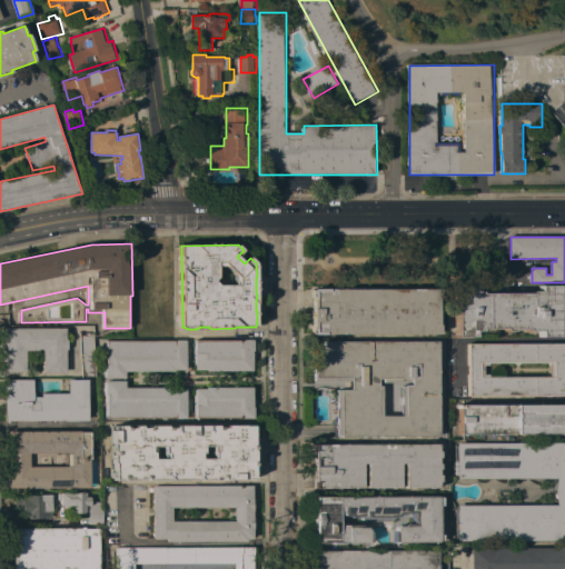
[(483,331),(476,331),(476,337),(458,338),(457,287),(476,287),(476,291),(483,291),(483,293),(533,293),(533,291),(541,291),(541,286),(562,286),(562,300),(564,300),(564,322),(563,322),(563,337),(541,337),(541,331),(528,331),(528,329),(515,329),(515,331),(506,331),(506,329),(483,329),(483,331)]
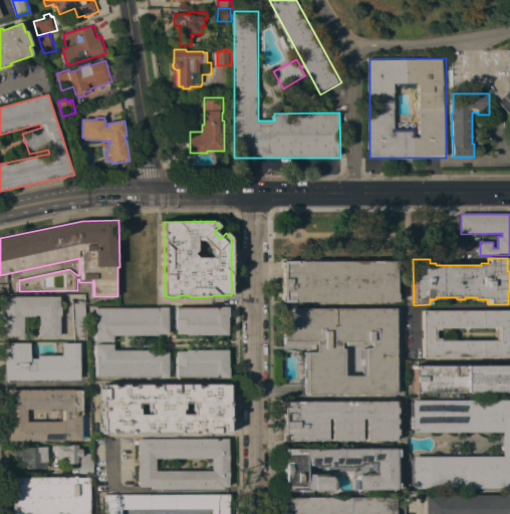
[(398,261),(398,269),(397,269),(397,294),(399,294),(399,301),(295,301),(295,302),(284,302),(284,291),(283,291),(283,278),(284,278),(284,261),(398,261)]
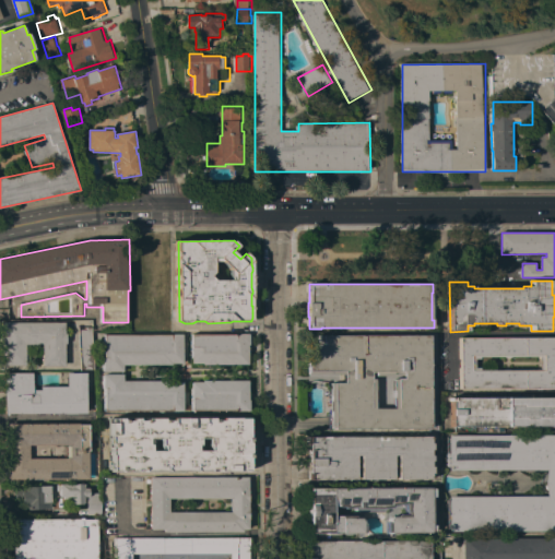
[(67,334),(69,334),(69,344),(67,344),(67,366),(45,366),(45,345),(27,345),(27,366),(6,366),(6,328),(3,328),(3,322),(67,322),(67,334)]
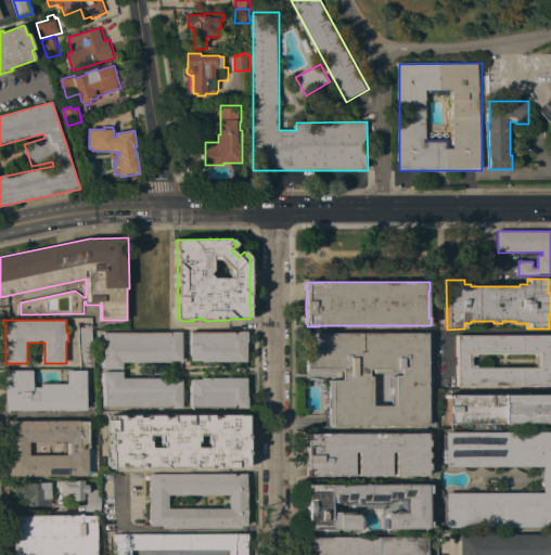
[(82,368),(80,327),(93,327),(95,368),(82,368)]
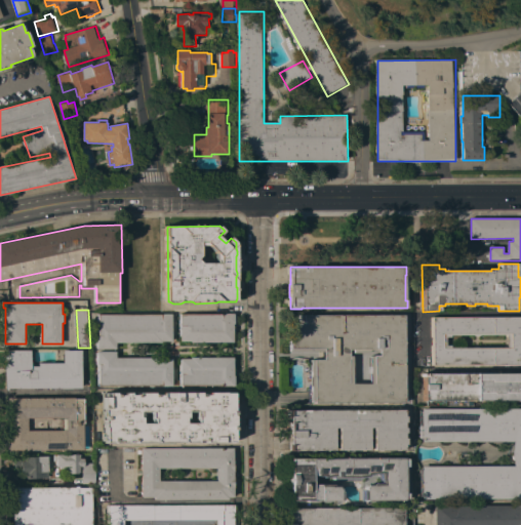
[(173,314),(173,341),(163,341),(163,342),(118,342),(118,350),(99,350),(98,336),(101,336),(99,315),(173,314)]
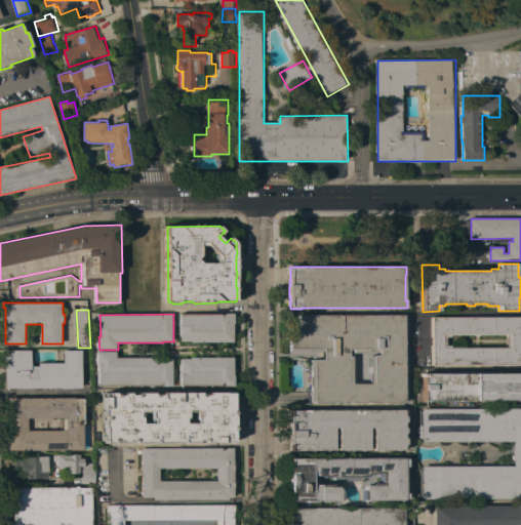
[(236,314),(236,324),(235,324),(235,342),(192,342),(192,341),(182,341),(182,326),(183,326),(183,314),(236,314)]
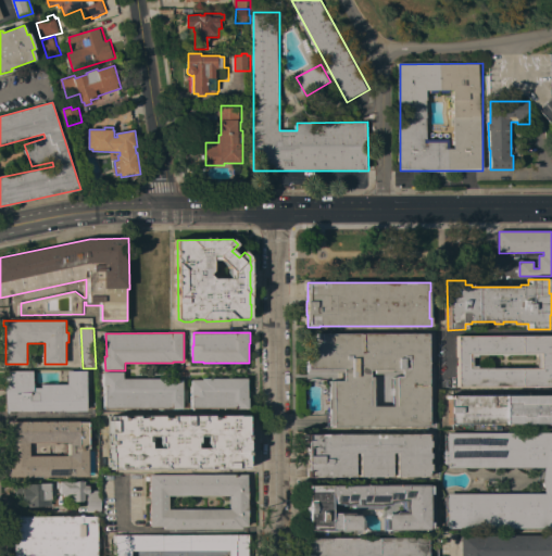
[(335,427),(335,426),(330,426),(330,381),(342,381),(342,373),(309,373),(309,340),(317,340),(317,333),(429,333),(429,427),(335,427)]
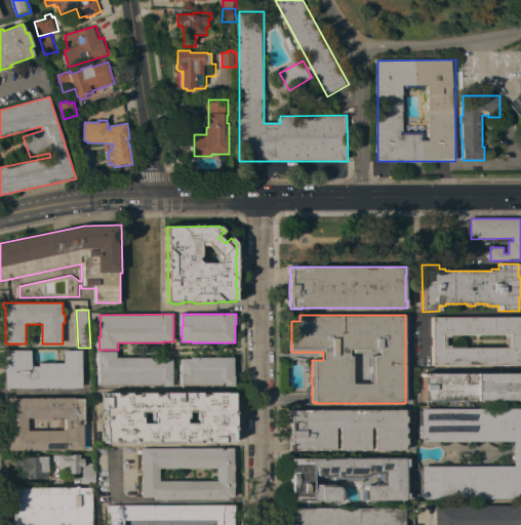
[(434,317),(520,317),(520,365),(434,365),(434,317)]
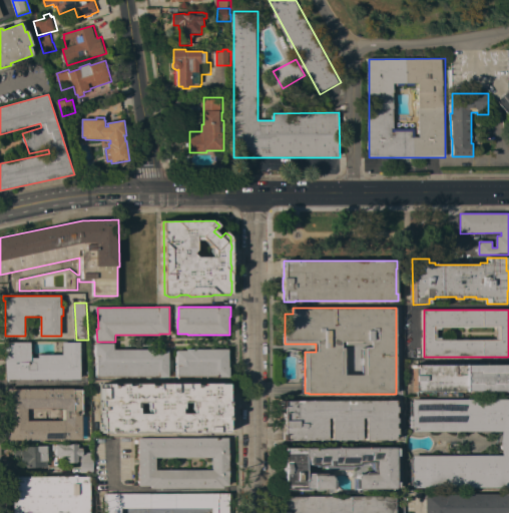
[(73,380),(73,381),(60,381),(60,380),(55,380),(55,381),(46,381),(46,380),(43,380),(43,381),(34,381),(34,380),(19,380),(19,382),(8,382),(6,362),(7,343),(32,343),(32,358),(39,358),(39,355),(63,355),(63,343),(81,343),(81,344),(82,344),(83,349),(81,349),(81,358),(83,358),(83,366),(81,366),(81,380),(73,380)]
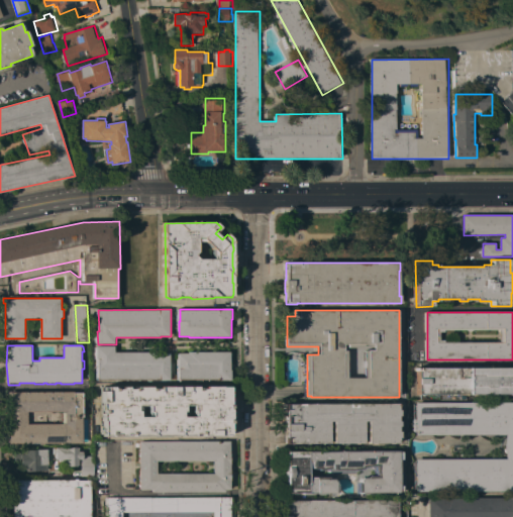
[(161,352),(161,353),(171,353),(171,381),(99,381),(99,358),(97,358),(97,346),(116,346),(116,352),(161,352)]
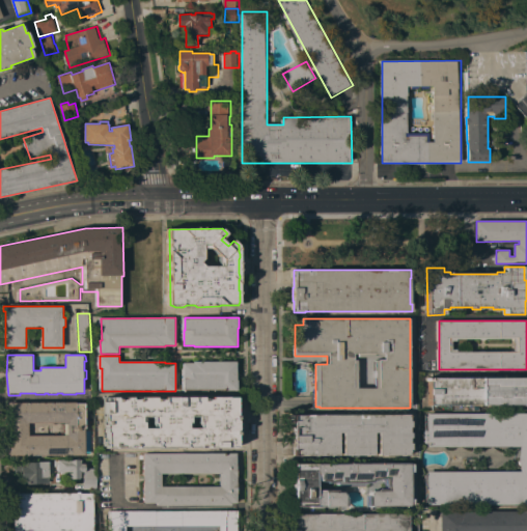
[(238,361),(238,381),(239,381),(239,391),(226,391),(226,390),(184,390),(184,363),(194,363),(194,362),(238,361)]
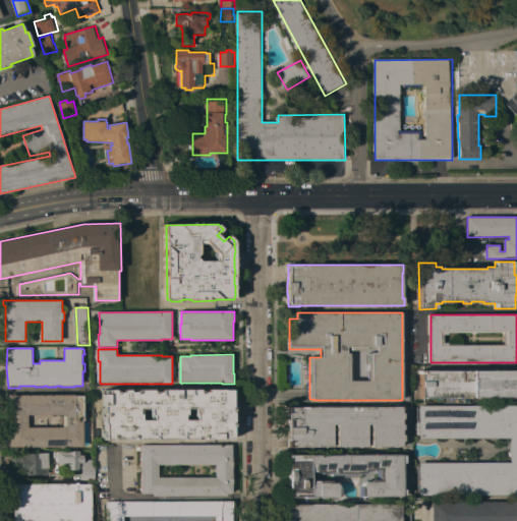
[(421,370),(516,370),(516,397),(422,398),(422,373),(421,373),(421,370)]
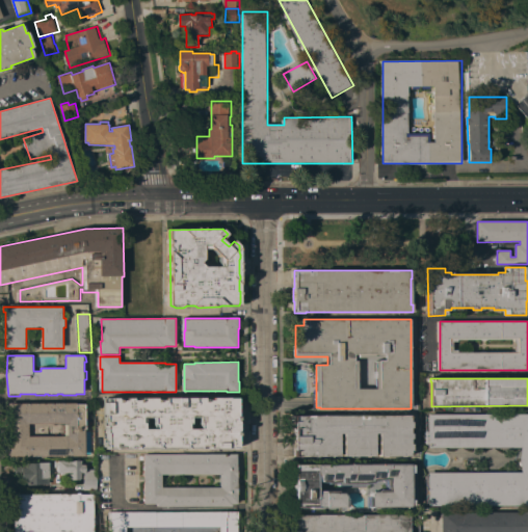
[(209,449),(209,448),(207,448),(207,449),(119,449),(119,448),(115,448),(115,449),(108,449),(108,447),(106,447),(106,442),(108,442),(108,433),(107,433),(107,415),(106,415),(106,403),(111,403),(111,398),(119,398),(119,400),(122,400),(127,400),(127,398),(134,398),(134,400),(138,400),(142,400),(142,398),(157,398),(157,400),(165,400),(165,398),(205,398),(205,399),(207,399),(207,400),(212,400),(212,398),(229,398),(229,399),(237,399),(237,410),(240,410),(240,417),(238,417),(238,420),(238,435),(240,435),(240,447),(238,447),(238,448),(232,448),(232,449),(209,449)]
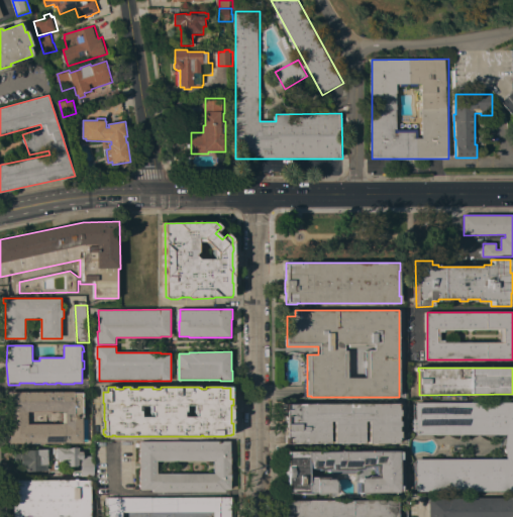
[(12,443),(12,392),(75,392),(75,393),(84,393),(84,417),(84,443),(12,443)]
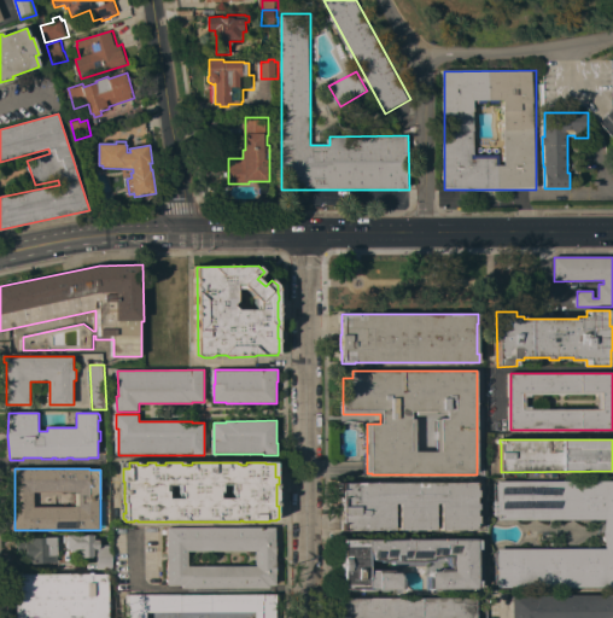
[(612,588),(497,588),(497,587),(496,587),(496,553),(497,553),(497,548),(606,548),(605,544),(603,543),(601,541),(600,538),(599,536),(599,532),(600,530),(601,526),(602,525),(605,524),(605,520),(596,520),(596,519),(587,519),(587,520),(577,520),(577,519),(571,519),(571,520),(560,520),(560,519),(552,519),(552,520),(539,520),(539,519),(533,519),(533,520),(523,520),(523,519),(498,520),(498,516),(496,516),(496,483),(497,483),(497,482),(612,481),(612,588)]
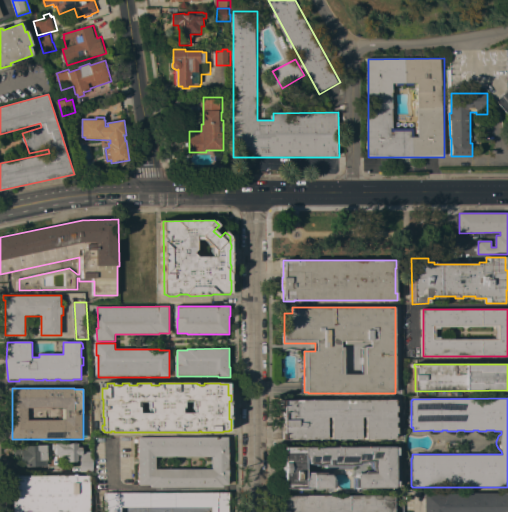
[(397,400),(397,402),(395,402),(395,406),(397,406),(397,412),(395,412),(395,417),(397,417),(397,422),(396,422),(396,427),(397,427),(397,434),(395,434),(395,436),(396,436),(396,437),(395,438),(395,439),(366,439),(366,417),(361,417),(361,439),(332,439),(332,417),(327,417),(327,439),(285,440),(284,400),(397,400)]
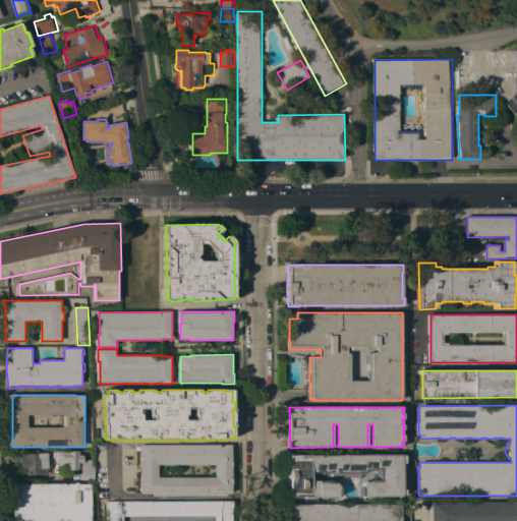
[(154,496),(154,494),(142,494),(142,445),(233,445),(233,494),(228,494),(228,496),(154,496)]
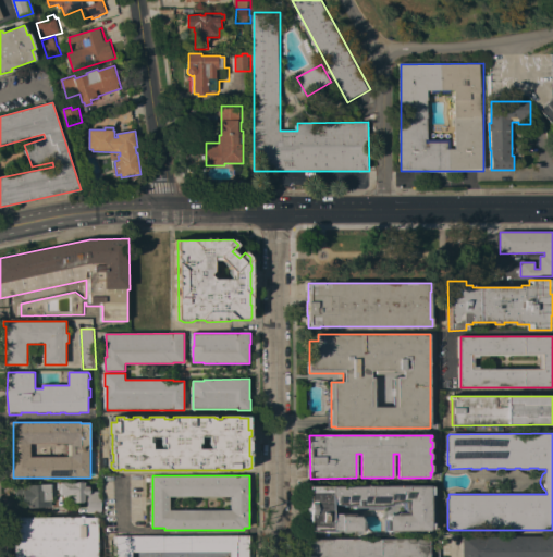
[(86,502),(84,502),(84,503),(75,503),(75,495),(62,495),(62,490),(60,490),(60,483),(62,483),(62,482),(86,482),(86,486),(90,486),(90,481),(99,481),(99,483),(101,483),(101,491),(103,503),(103,511),(89,511),(89,495),(86,495),(86,502)]
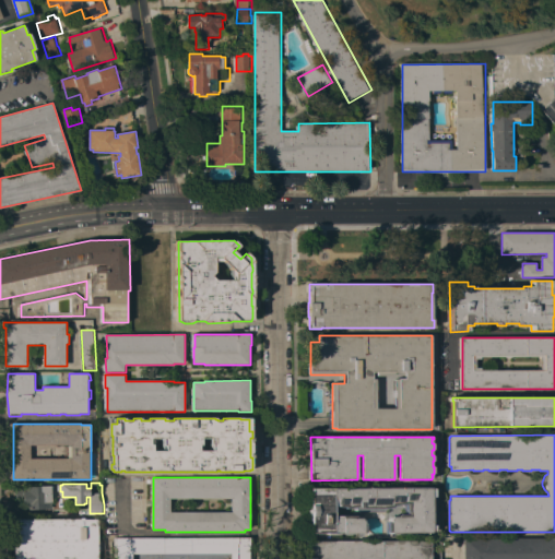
[(57,498),(54,499),(54,509),(25,510),(24,500),(19,500),(18,487),(56,486),(57,498)]
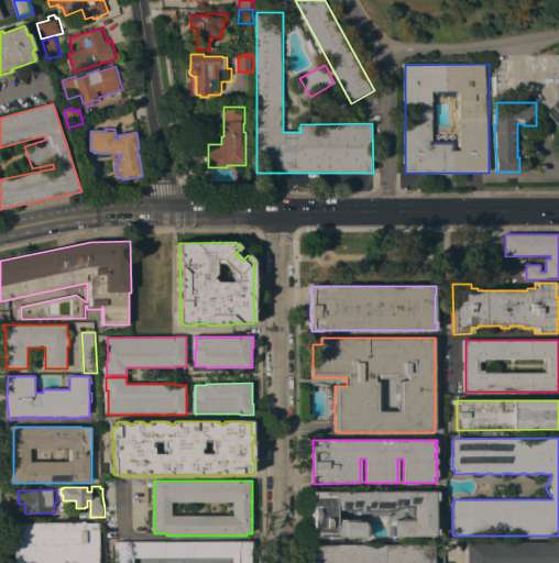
[(435,492),(438,492),(438,500),(435,500),(435,529),(438,529),(438,537),(391,538),(391,526),(393,526),(393,523),(395,520),(401,520),(401,519),(409,519),(409,515),(409,512),(409,509),(408,508),(398,509),(396,511),(387,512),(385,514),(360,515),(359,514),(359,511),(358,510),(351,512),(349,512),(348,511),(340,511),(339,512),(339,520),(358,520),(358,522),(363,522),(366,525),(366,527),(369,527),(368,538),(314,537),(313,492),(435,492)]
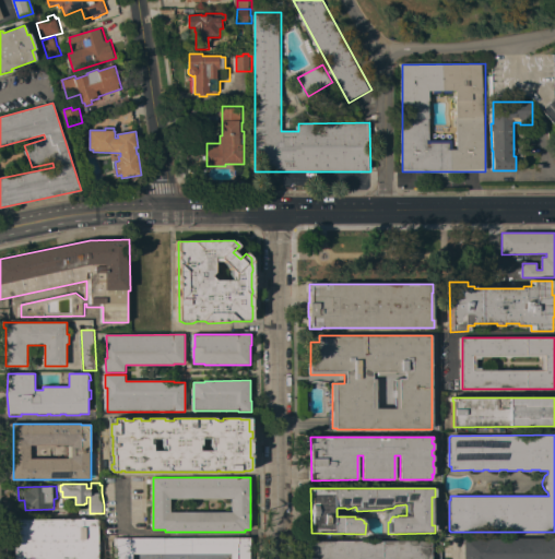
[(99,558),(16,558),(16,520),(82,520),(82,518),(85,518),(85,520),(99,520),(99,558)]
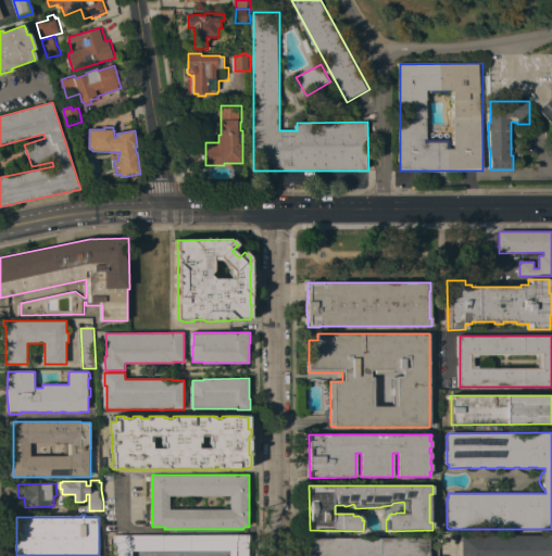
[(116,555),(116,535),(249,535),(249,555),(116,555)]
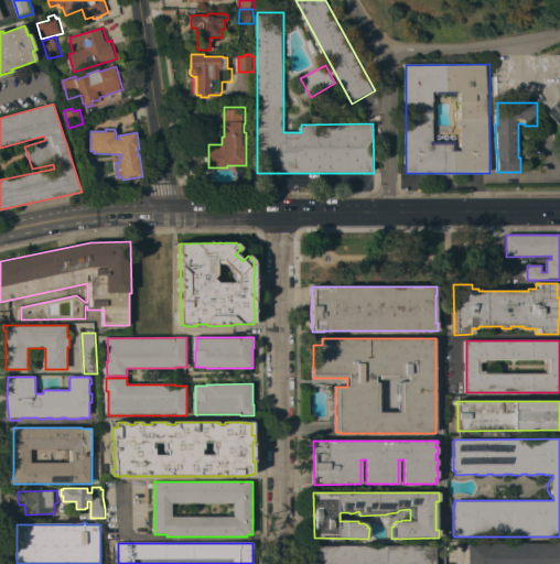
[(470,563),(470,543),(559,543),(559,563),(470,563)]
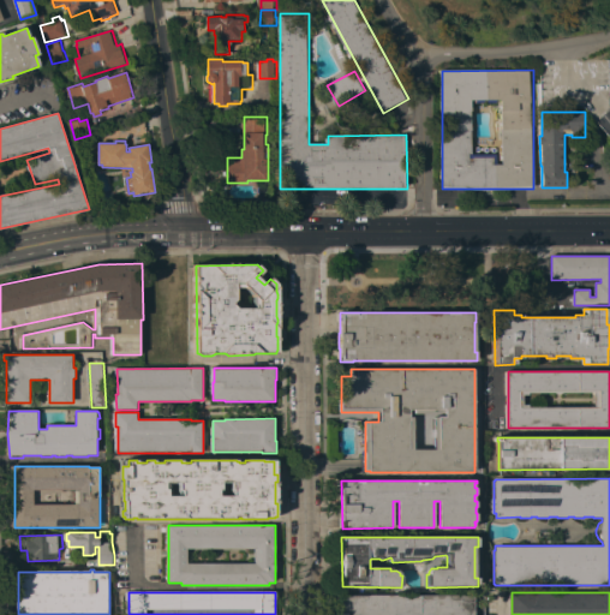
[(476,595),(476,614),(342,614),(342,613),(341,596),(476,595)]
